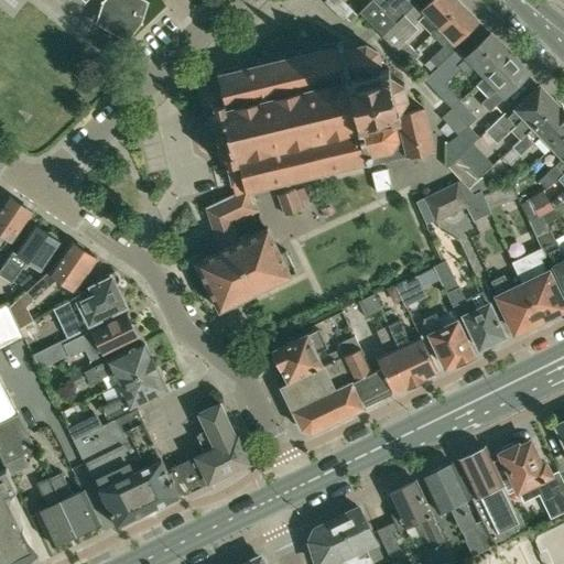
[(83,0),(86,2),(87,0),(104,0),(104,1),(102,1),(101,2),(102,3),(96,24),(127,41),(141,23),(142,24),(143,23),(141,22),(148,1),(144,0),(83,0)]
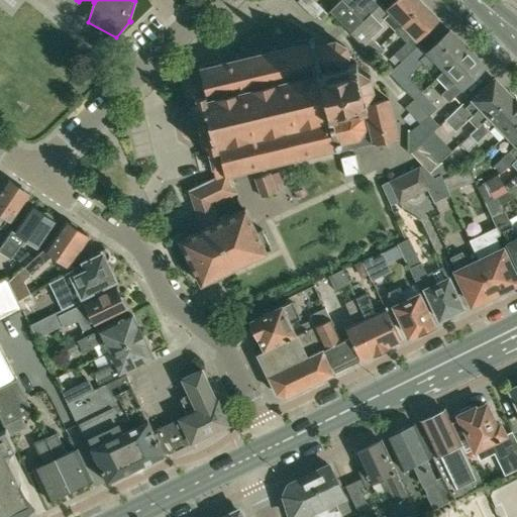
[(314,0),(300,0),(299,2),(316,19),(325,10),(314,0)]
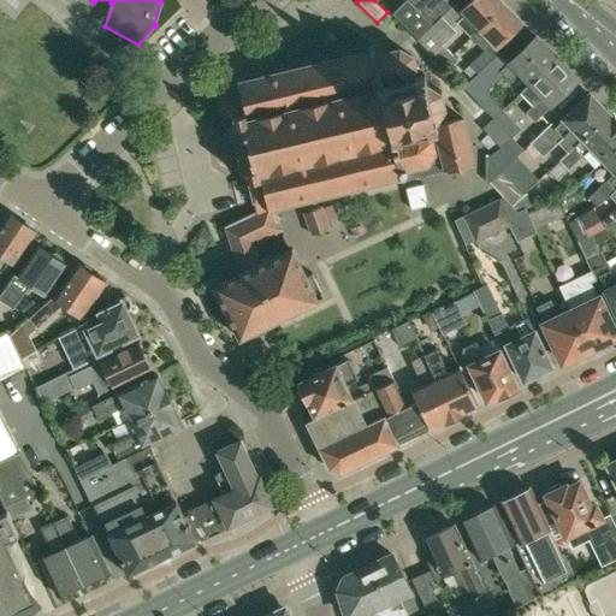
[(404,0),(394,12),(419,37),(443,17),(452,7),(445,0),(404,0)]
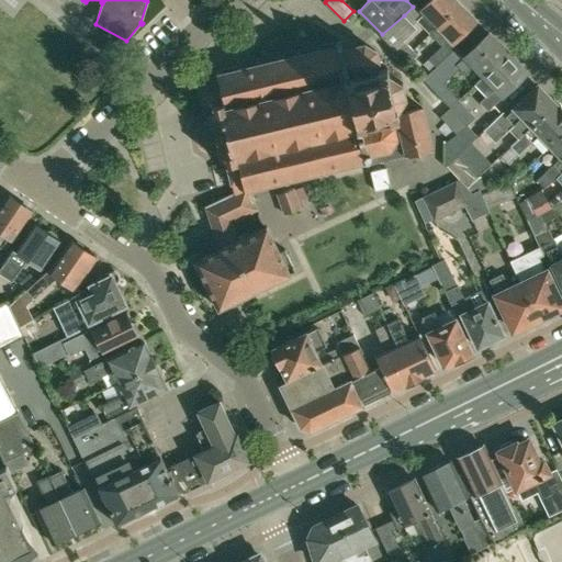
[(430,32),(460,3),(457,0),(428,0),(420,9),(416,3),(413,7),(404,15),(382,34),(393,45),(425,13),(428,17),(422,23),(430,32)]
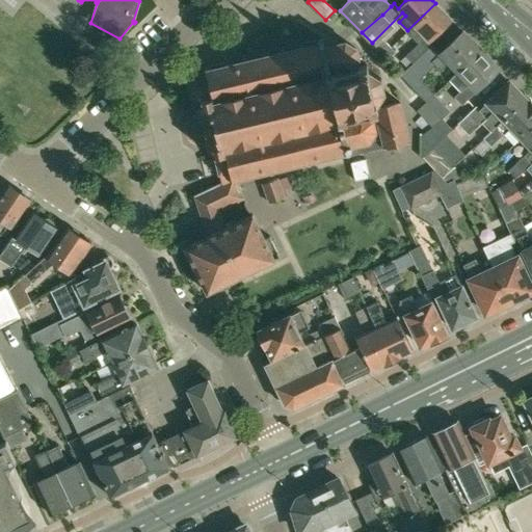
[(433,44),(430,41),(452,20),(435,3),(407,30),(420,44),(406,56),(414,63),(432,45),(433,44)]
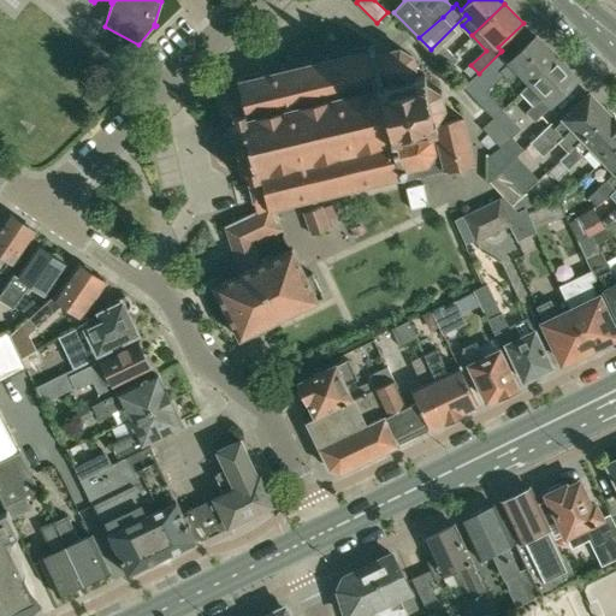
[(510,60),(501,52),(479,73),(465,87),(478,101),(504,76),(510,82),(520,71),(531,82),(556,58),(535,36),(510,60)]
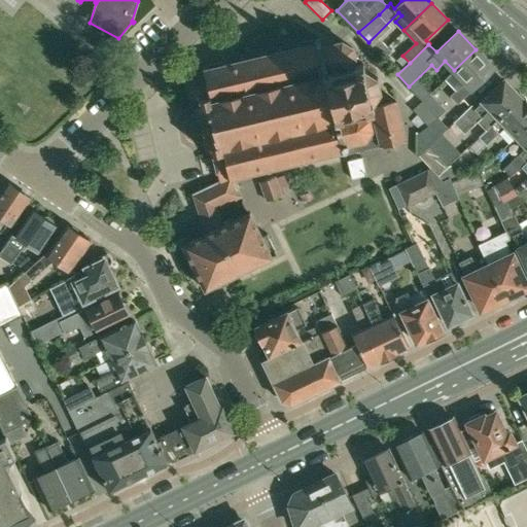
[(303,161),(304,161),(305,161),(306,165),(309,164),(308,160),(309,160),(309,159),(323,155),(324,157),(326,156),(326,159),(341,155),(341,153),(342,153),(343,155),(348,154),(348,153),(381,145),(381,146),(406,140),(396,101),(384,104),(381,92),(382,92),(381,90),(380,90),(378,81),(379,81),(379,79),(377,77),(376,78),(369,73),(370,72),(365,70),(364,64),(352,67),(356,60),(354,48),(343,41),(322,46),(320,37),(316,38),(316,41),(313,41),(313,39),(299,43),(299,45),(296,45),(297,47),(283,51),(282,50),(281,50),(280,47),(277,47),(278,51),(277,51),(277,53),(262,56),(261,54),(259,55),(260,57),(246,60),(245,59),(244,60),(243,56),(240,57),(241,60),(240,61),(241,62),(225,65),(224,63),(222,63),(222,62),(208,65),(208,67),(207,67),(206,65),(203,66),(204,68),(192,71),(196,81),(195,81),(190,88),(192,96),(199,99),(200,105),(197,106),(199,114),(200,114),(202,127),(204,140),(205,140),(207,149),(208,148),(212,155),(213,155),(217,172),(220,181),(194,194),(206,234),(183,245),(199,276),(198,280),(201,281),(205,289),(271,257),(271,256),(276,254),(267,234),(261,236),(249,212),(222,225),(216,208),(240,196),(233,180),(233,179),(235,178),(236,180),(250,177),(249,175),(251,174),(251,172),(266,169),(267,169),(268,173),(272,172),(271,168),(286,164),(286,166),(288,166),(288,164),(302,160),(303,161)]
